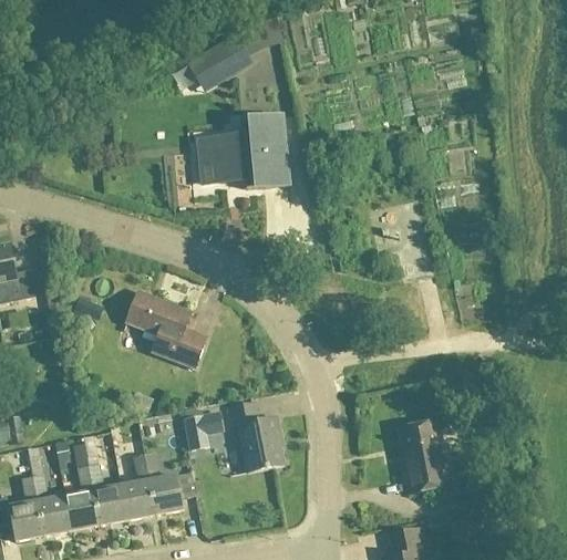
[(272,16),(251,22),(259,45),(280,38),(272,16)]
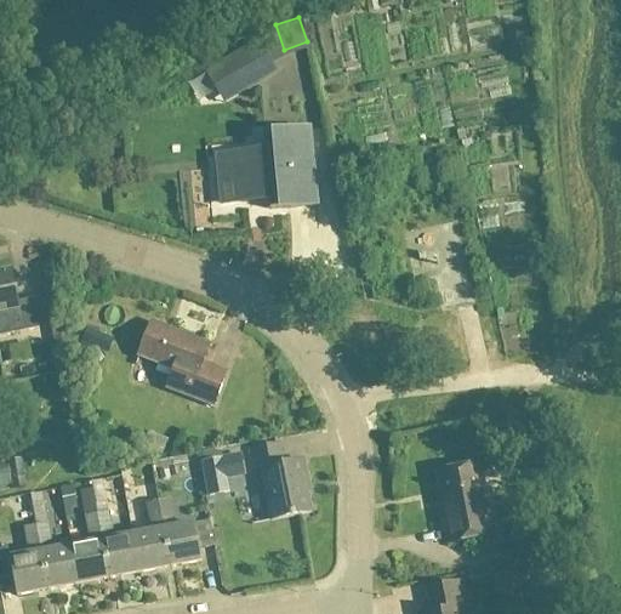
[(222,100),(275,69),(273,64),(269,58),(256,35),(205,66),(203,67),(222,100)]
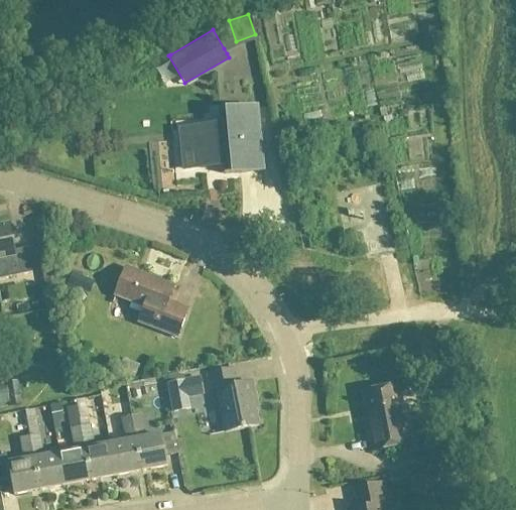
[(220,122),(180,126),(184,166),(224,162),(225,170),(263,166),(256,104),(219,108),(220,122)]
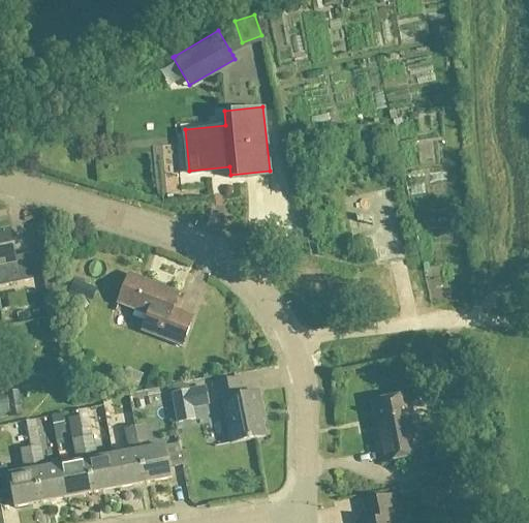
[(431,239),(432,263),(454,262),(452,223),(438,224),(439,238),(431,239)]
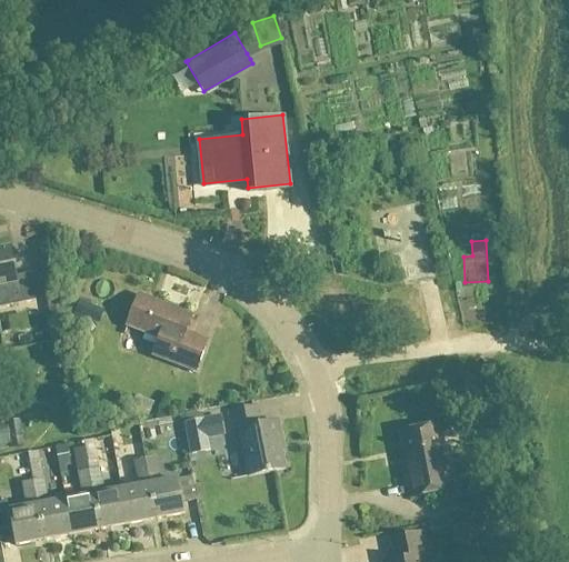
[(16,272),(10,242),(0,244),(0,302),(35,295),(29,269),(16,272)]
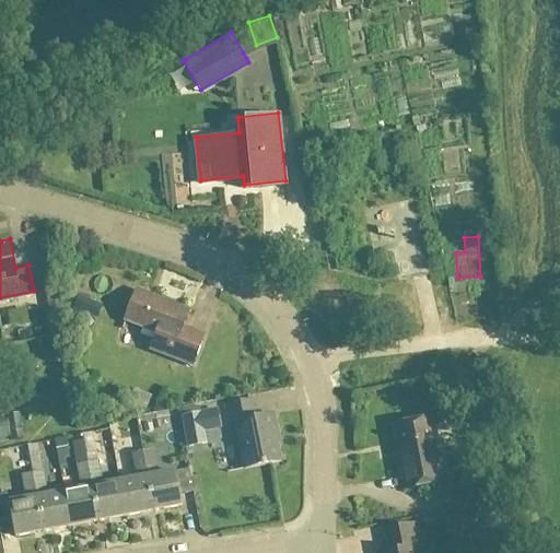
[(47,261),(28,265),(34,291),(53,287),(47,261)]
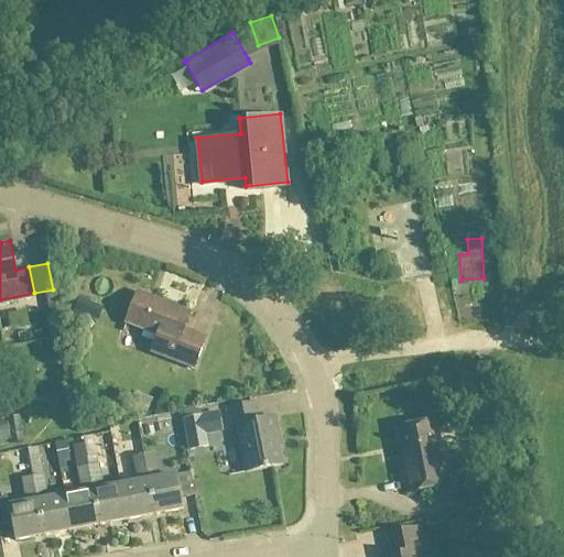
[(188,308),(138,288),(127,318),(159,330),(152,347),(194,362),(205,334),(183,325),(188,308)]
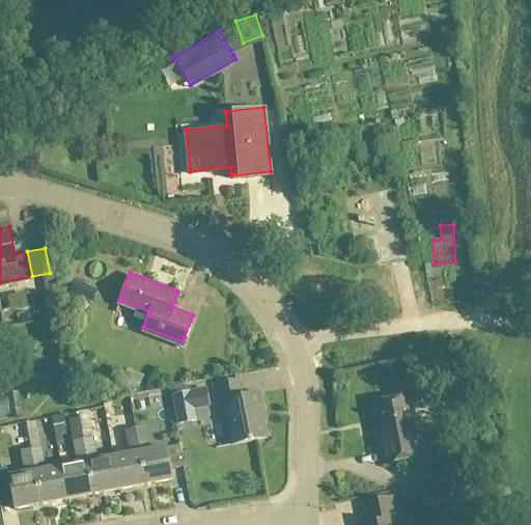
[(263,408),(260,390),(243,393),(239,376),(213,381),(217,398),(222,397),(231,442),(266,435),(260,409),(263,408)]
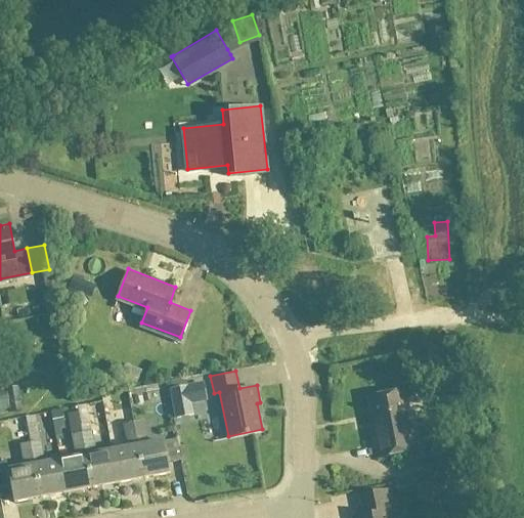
[(193,413),(190,401),(206,398),(203,380),(168,386),(174,416),(193,413)]
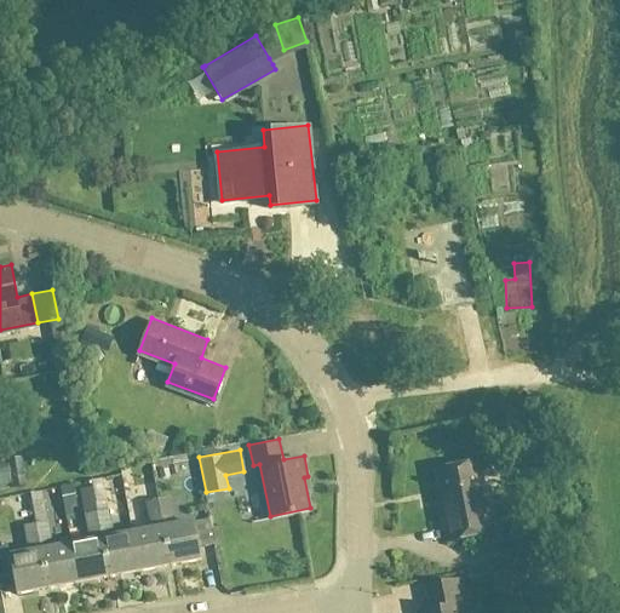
[(437,502),(441,522),(445,539),(492,530),(488,509),(484,510),(474,459),(435,468),(441,502),(437,502)]
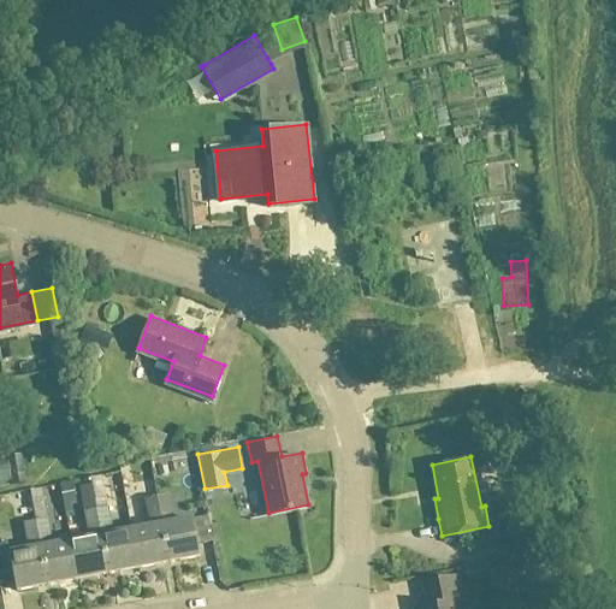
[(84,508),(95,506),(92,485),(80,486),(84,508)]
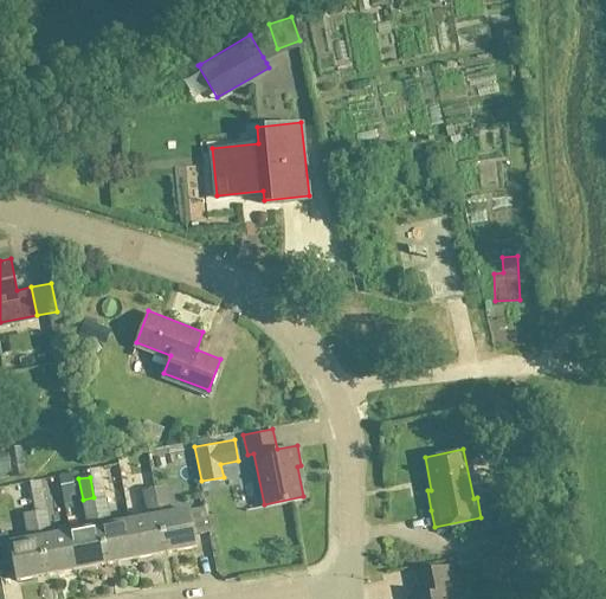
[(165,484),(154,485),(166,549),(195,543),(188,507),(169,510),(165,484)]
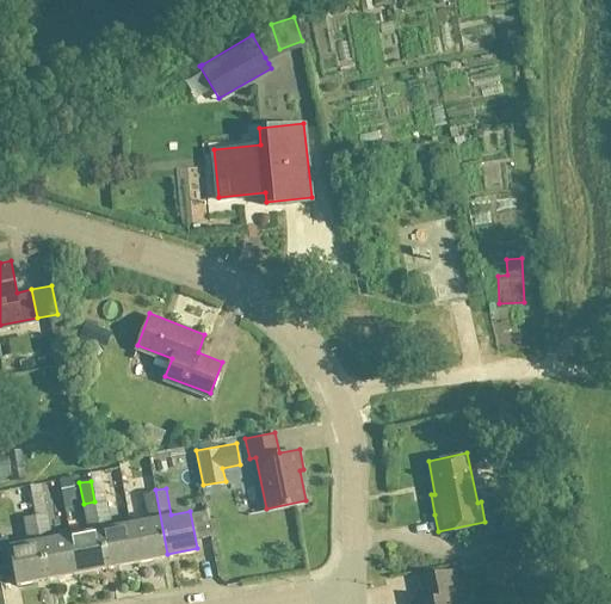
[(148,518),(130,522),(136,560),(167,554),(155,490),(143,492),(148,518)]
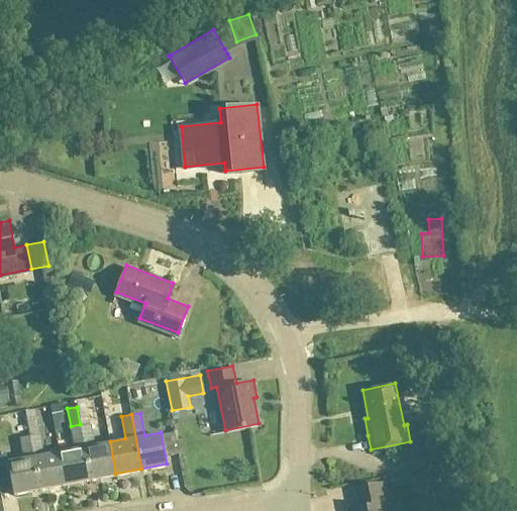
[(90,423),(80,424),(90,479),(115,474),(110,441),(94,444),(90,423)]
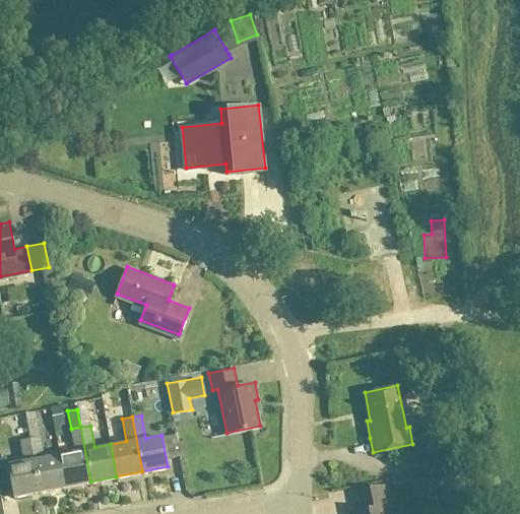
[(75,450),(59,453),(65,486),(90,482),(80,427),(71,429),(75,450)]
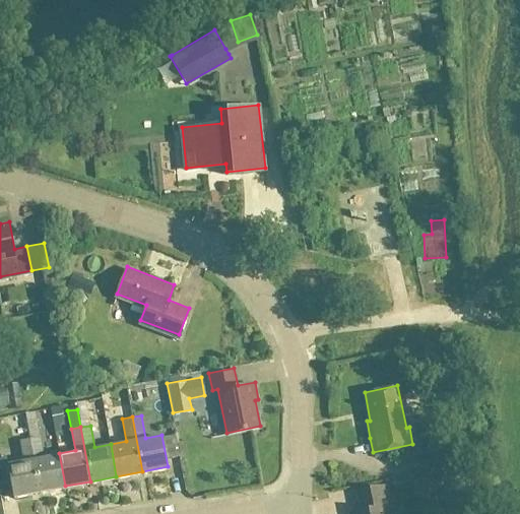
[(39,435),(28,437),(39,491),(65,486),(59,453),(43,456),(39,435)]
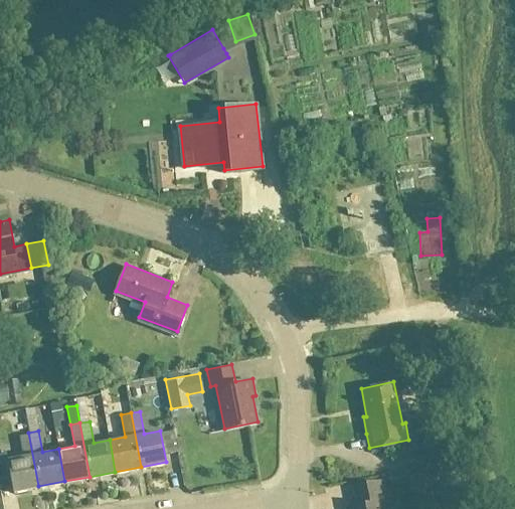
[(38,486),(28,433),(19,435),(23,456),(6,460),(5,452),(0,452),(0,477),(9,476),(12,491),(38,486)]
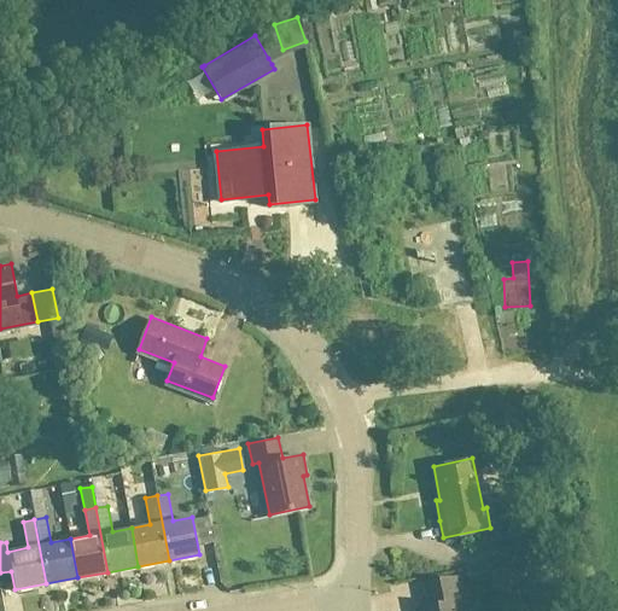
[(522,534),(489,540),(493,559),(525,553),(522,534)]
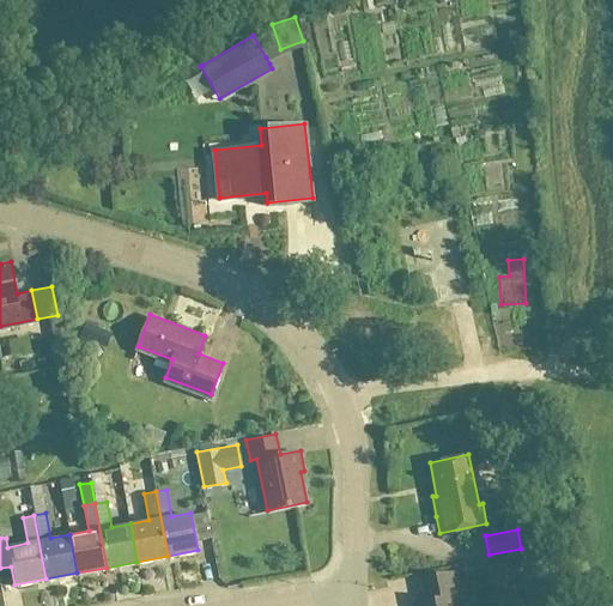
[(499,561),(503,580),(526,576),(523,557),(499,561)]
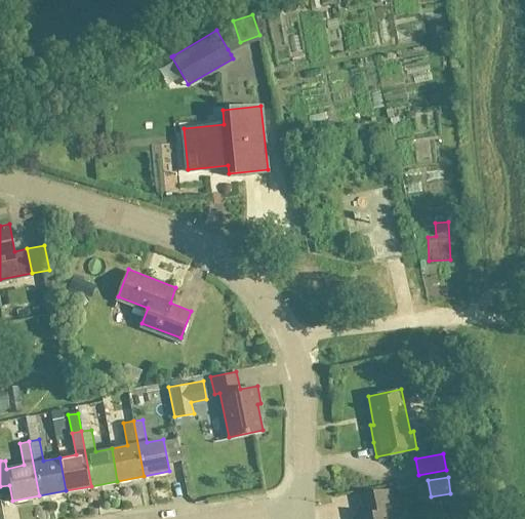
[(361,515),(352,517),(352,518),(389,518),(388,511),(393,510),(388,487),(357,493),(361,515)]
